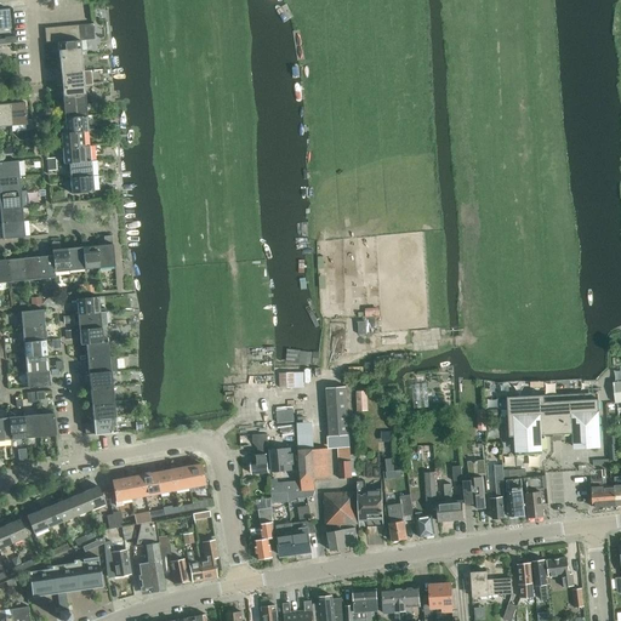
[(86,51),(81,51),(80,41),(74,41),(68,43),(60,43),(57,44),(60,60),(81,57),(81,56),(86,56),(86,51)]
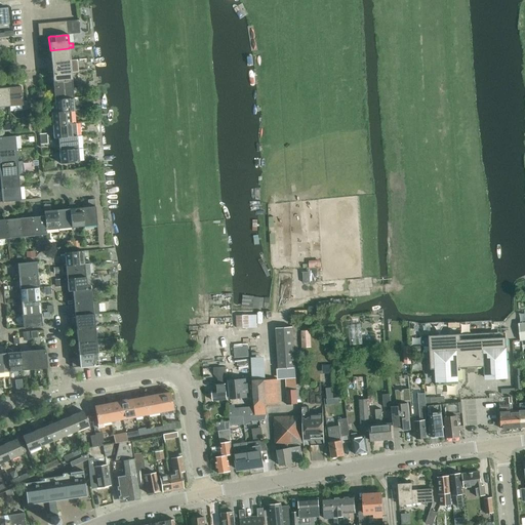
[(51,63),(70,62),(69,48),(50,50),(51,63)]
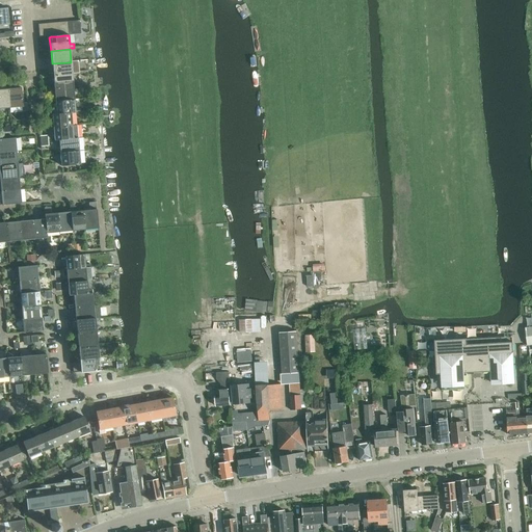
[(71,62),(52,63),(53,77),(73,75),(71,62)]
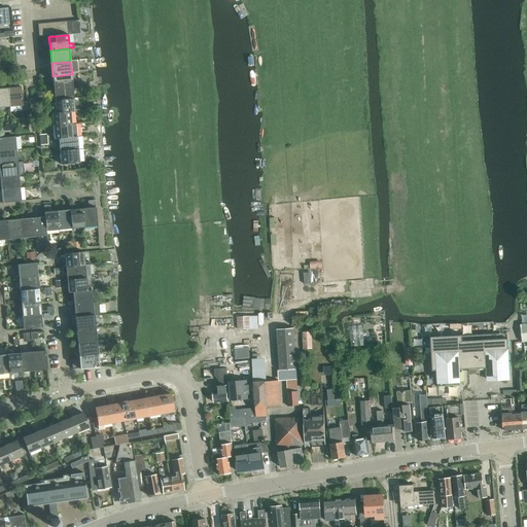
[(72,74),(53,76),(54,89),(73,86),(72,84),(72,83),(72,74)]
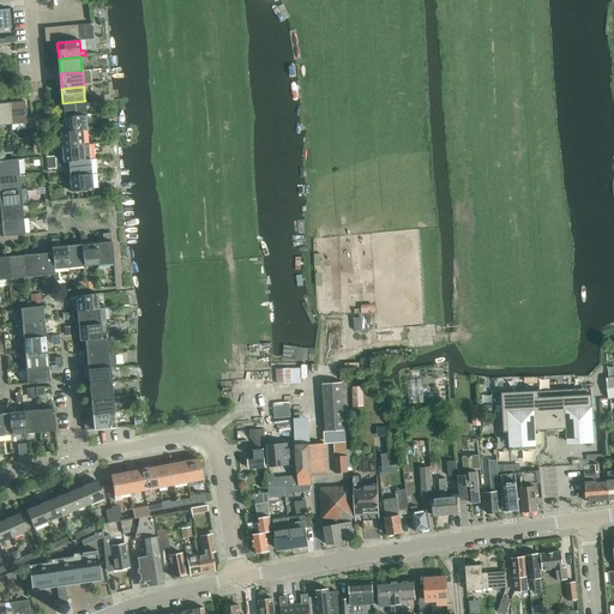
[(0,125),(11,125),(8,104),(2,106),(1,98),(0,97),(0,125)]
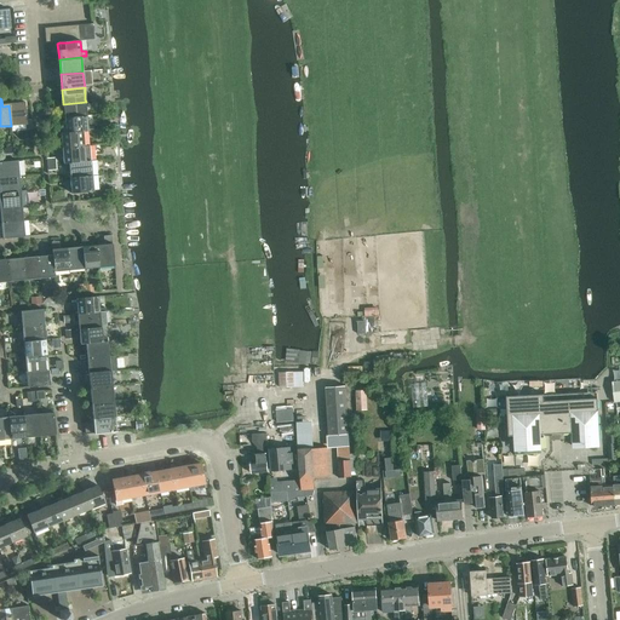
[(64,119),(87,118),(86,102),(63,104),(64,119)]
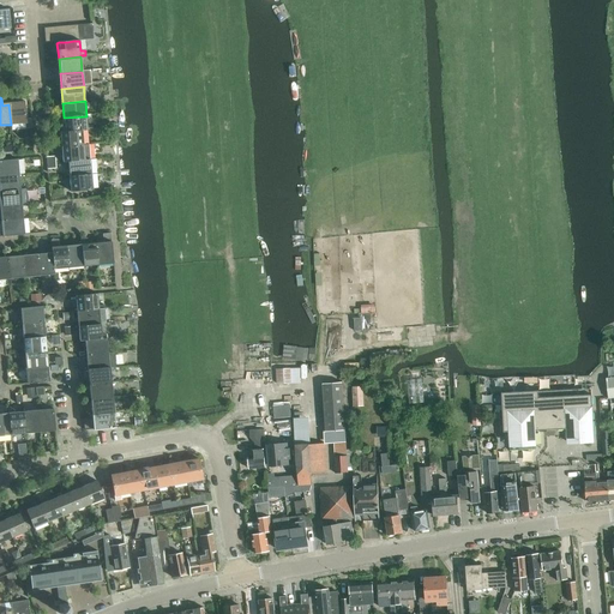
[(26,128),(31,128),(30,119),(26,119),(24,103),(8,104),(11,125),(26,124),(26,128)]
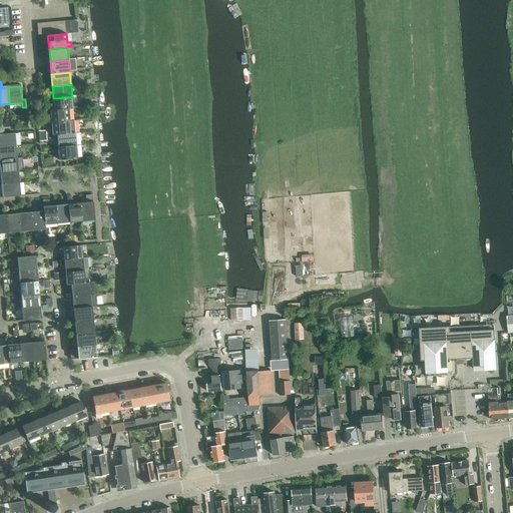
[(72,97),(53,98),(54,104),(49,104),(50,110),(54,110),(54,111),(69,109),(69,110),(73,109),(73,108),(72,105),(72,97)]
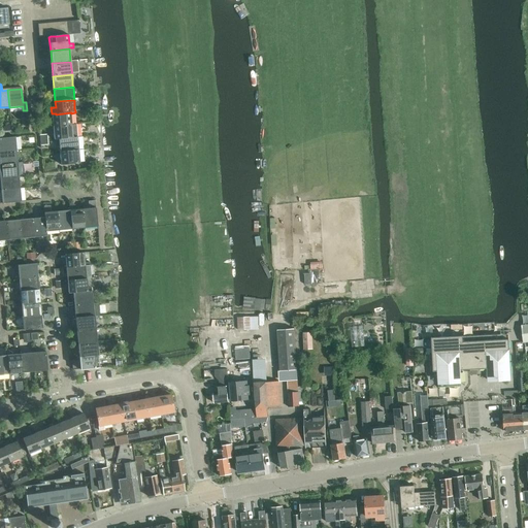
[(72,125),(72,124),(72,121),(71,113),(71,112),(56,114),(56,113),(52,113),(53,127),(72,125)]
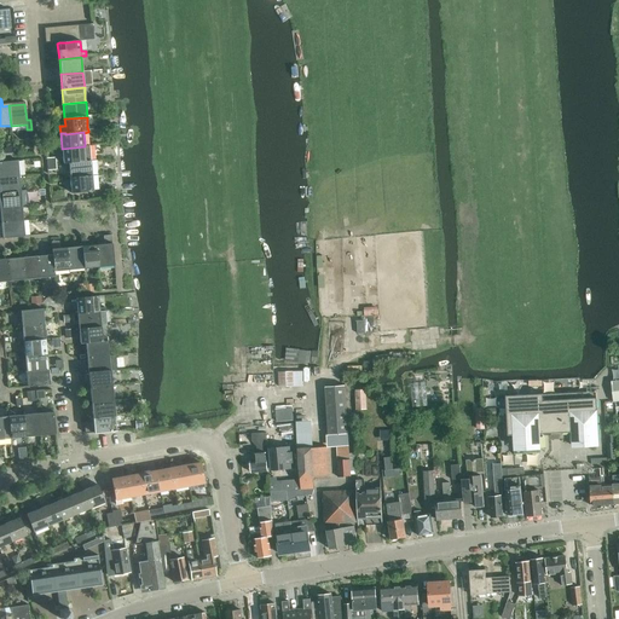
[(91,161),(91,158),(90,145),(85,145),(85,146),(62,149),(63,165),(69,163),(86,162),(91,161)]
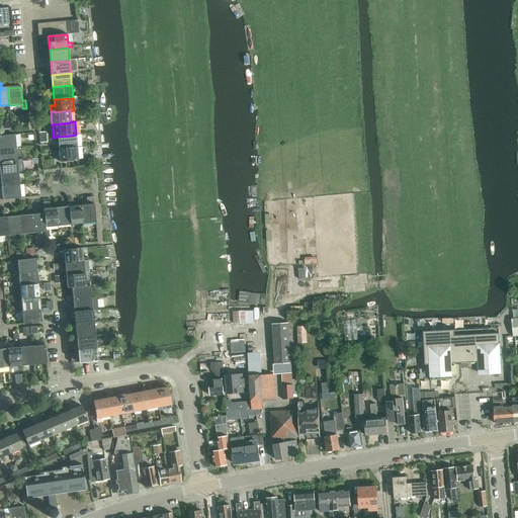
[(0,135),(0,149),(16,148),(14,135),(0,135)]
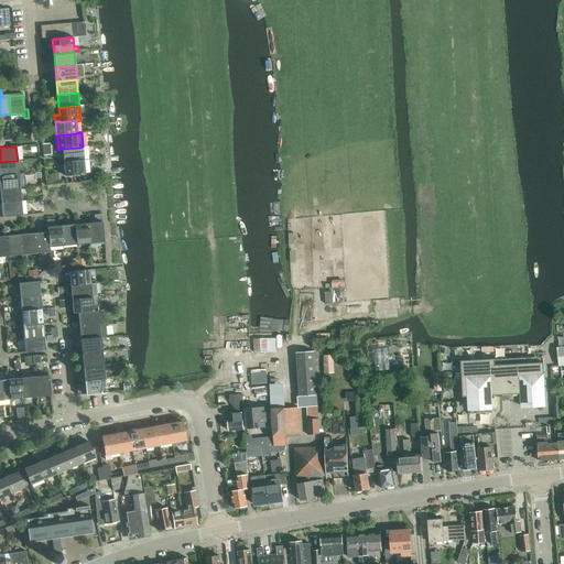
[(64,162),(84,161),(83,147),(78,148),(63,149),(57,150),(58,155),(63,155),(64,162)]
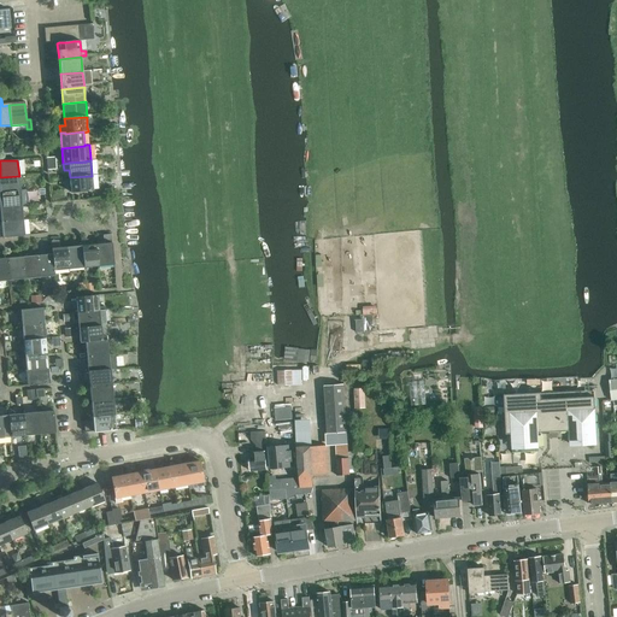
[(19,176),(0,177),(0,192),(21,191),(19,176)]
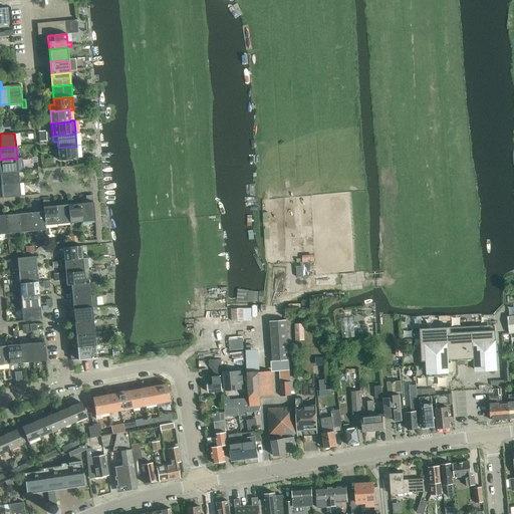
[(76,147),(58,148),(59,161),(77,159),(76,147)]
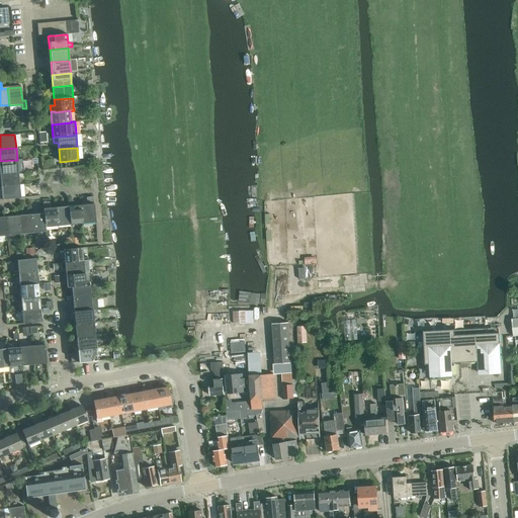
[(0,174),(18,173),(18,172),(22,172),(21,159),(17,160),(0,161),(0,174)]
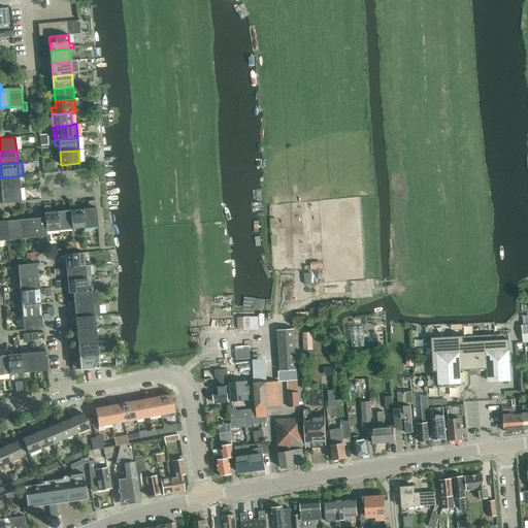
[(0,183),(1,190),(20,189),(19,176),(0,177),(0,183)]
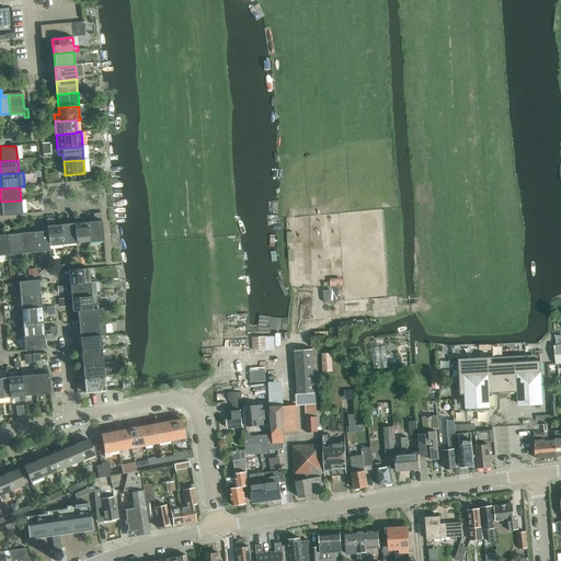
[(2,216),(22,214),(21,201),(1,202),(2,216)]
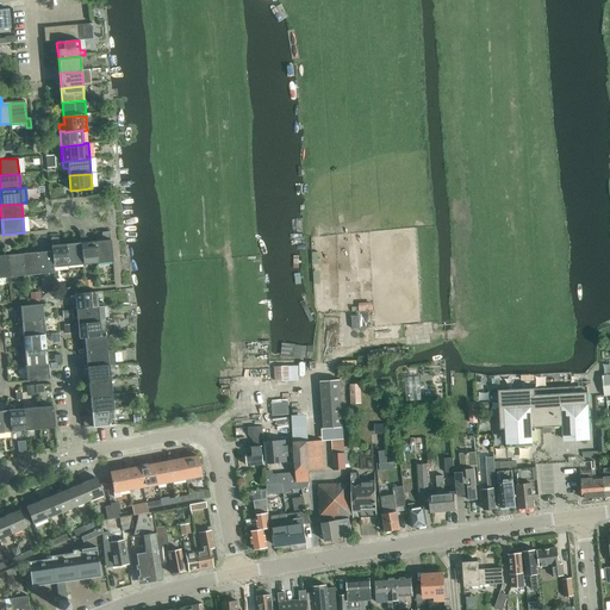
[(103,241),(95,242),(97,263),(112,262),(110,231),(101,232),(103,241)]
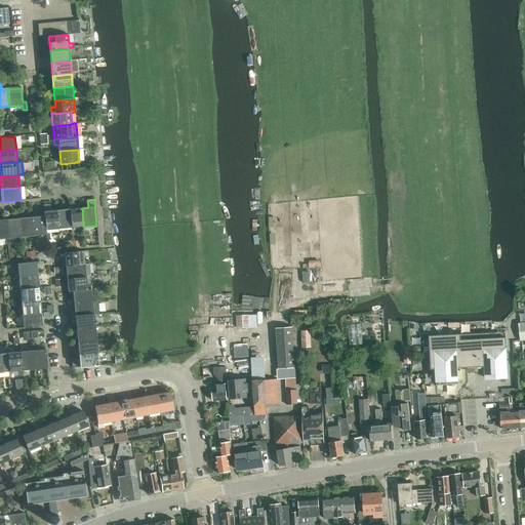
[(69,202),(70,209),(71,228),(83,227),(82,208),(79,208),(72,202),(69,202)]
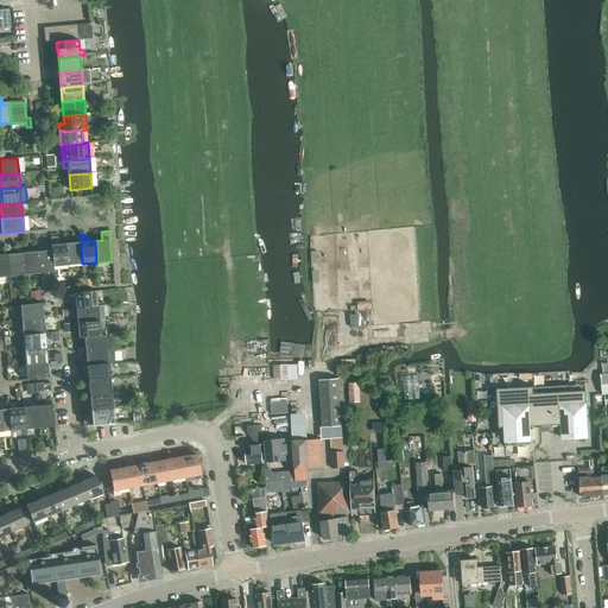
[(52,266),(68,265),(65,244),(55,245),(54,240),(50,240),(51,251),(52,266)]
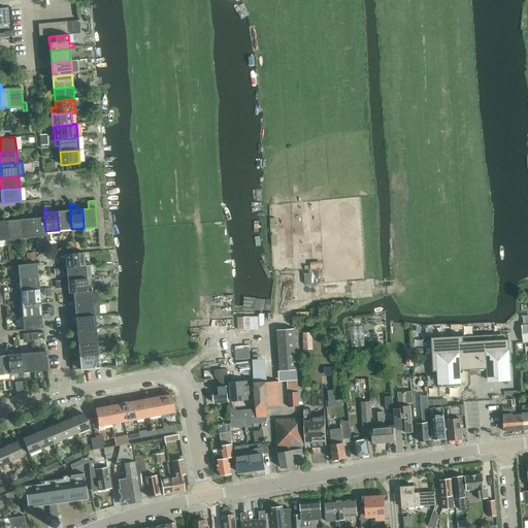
[(57,211),(59,230),(71,229),(70,210),(57,211)]
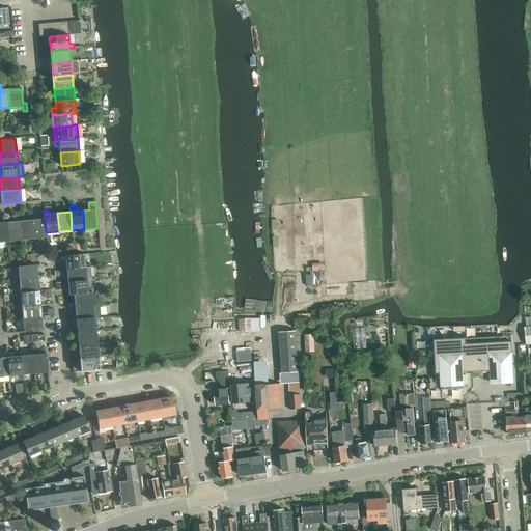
[(32,220),(34,239),(47,238),(46,232),(45,219),(32,220)]
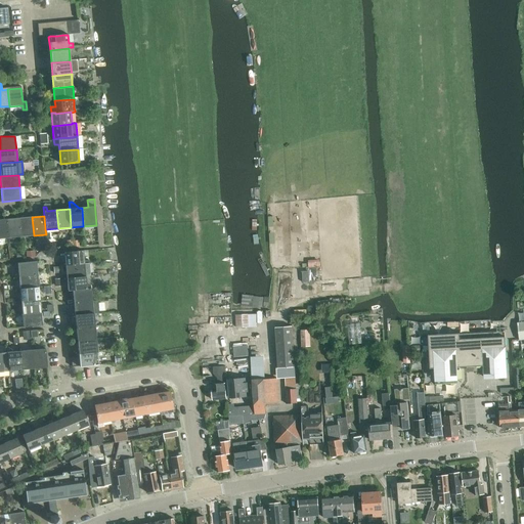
[(19,218),(22,237),(34,235),(32,217),(19,218)]
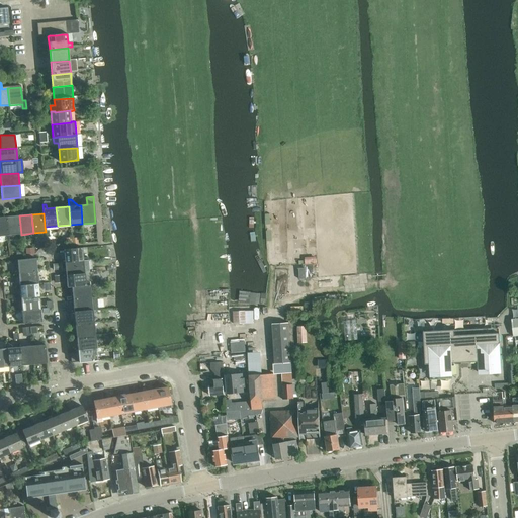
[(7,217),(8,236),(21,235),(19,216),(7,217)]
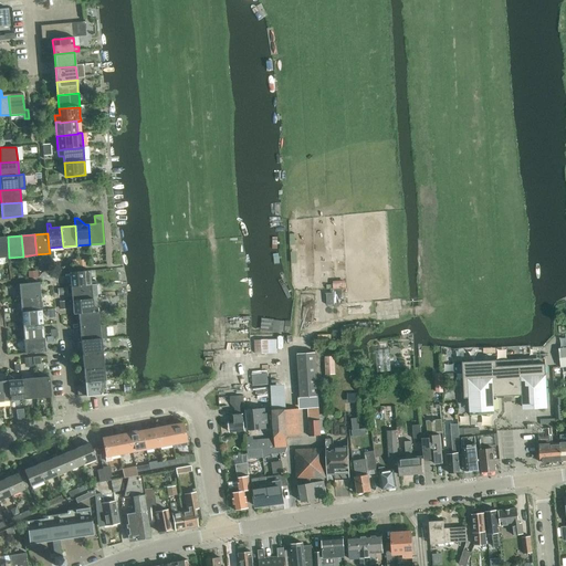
[(8,237),(0,237),(0,258),(9,258),(8,237)]
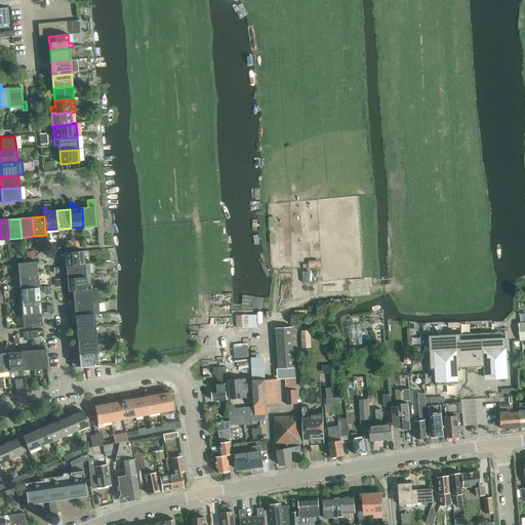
[(83,251),(64,253),(66,267),(84,265),(84,261),(83,251)]
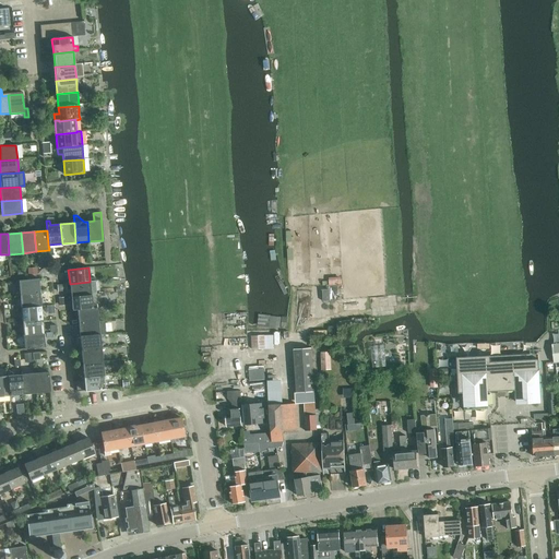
[(19,281),(20,295),(40,293),(38,280),(19,281)]
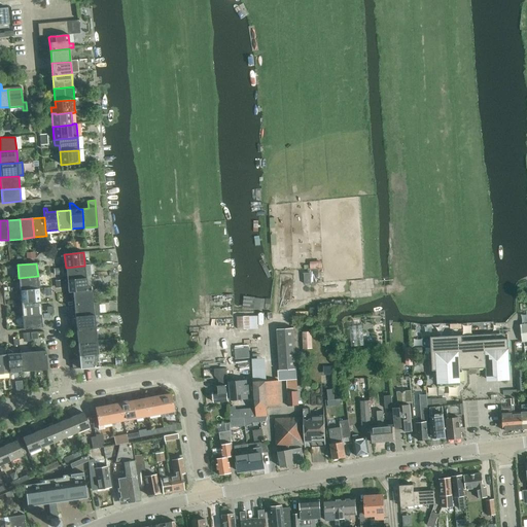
[(84,266),(66,268),(67,280),(86,278),(84,266)]
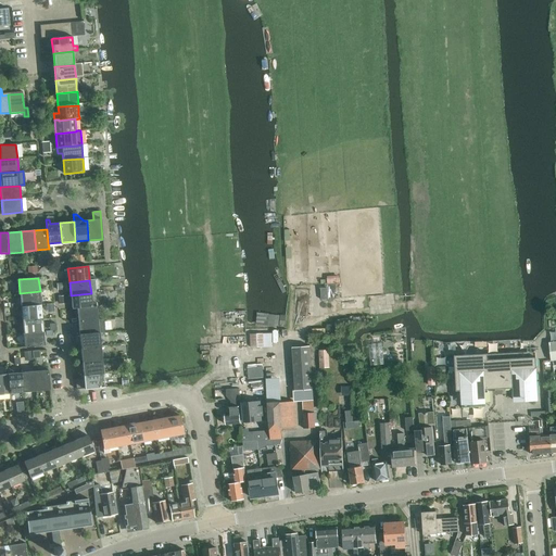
[(328,288),(320,288),(321,300),(328,300),(336,300),(336,295),(336,283),(328,285),(328,288)]
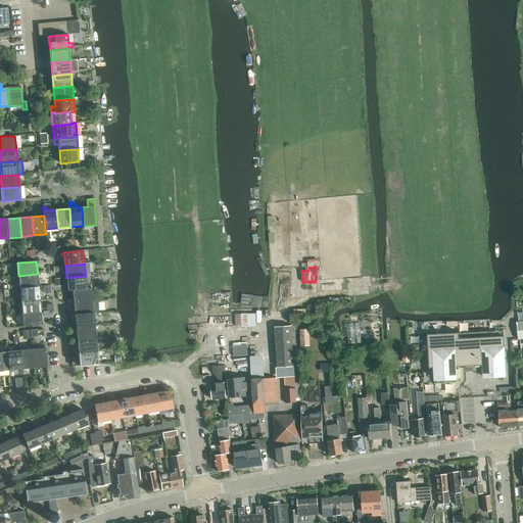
[(38,274),(18,276),(19,289),(39,287),(38,274)]
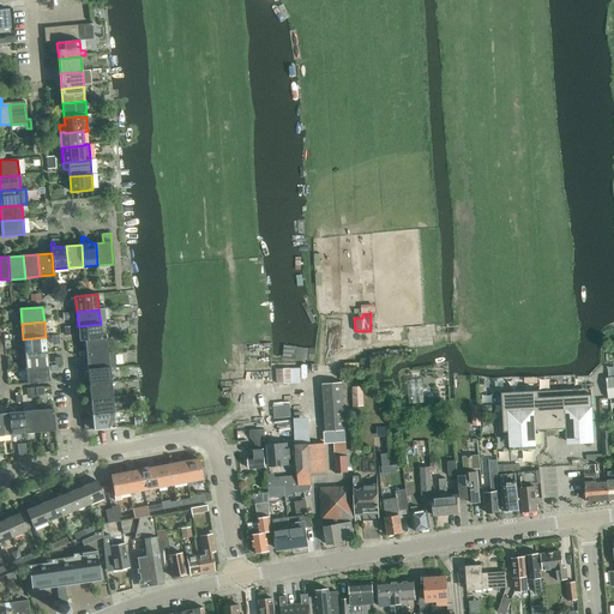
[(78,326),(79,341),(79,342),(84,341),(102,339),(102,338),(101,324),(78,326)]
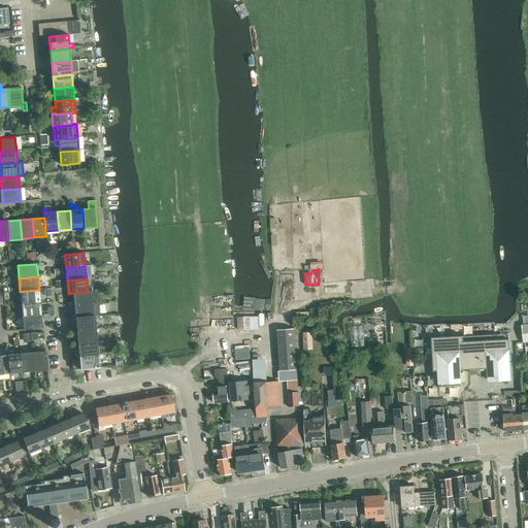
[(39,290),(20,292),(21,304),(40,302),(39,290)]
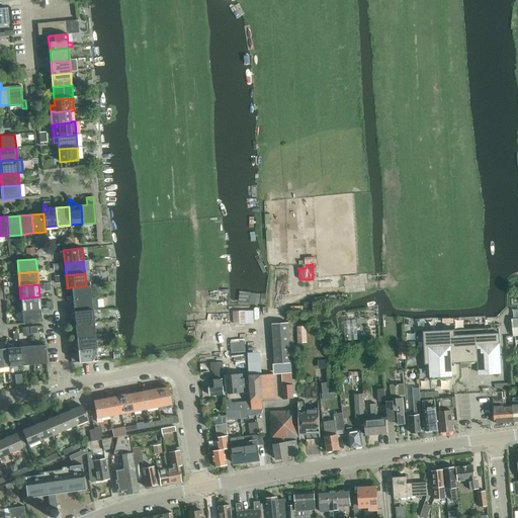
[(71,287),(72,299),(91,297),(90,285),(86,285),(86,286),(71,287)]
